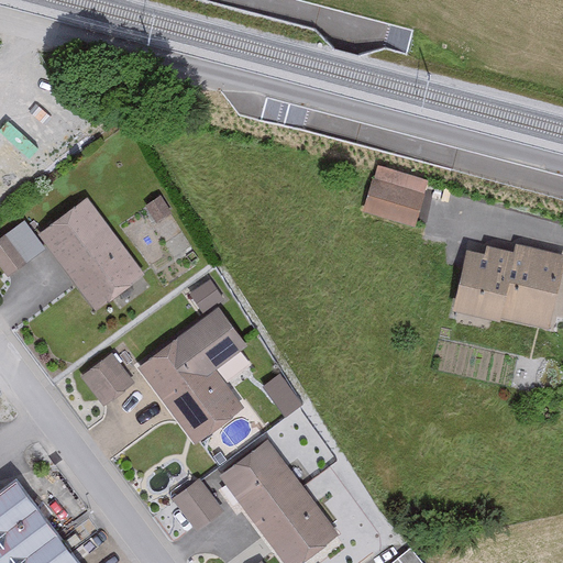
[(431,191),(374,177),(364,216),(421,230),(431,191)]
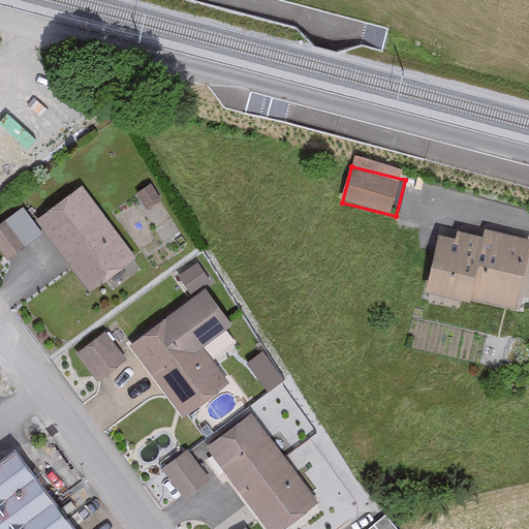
[(85,185),(34,220),(86,293),(136,258),(85,185)]
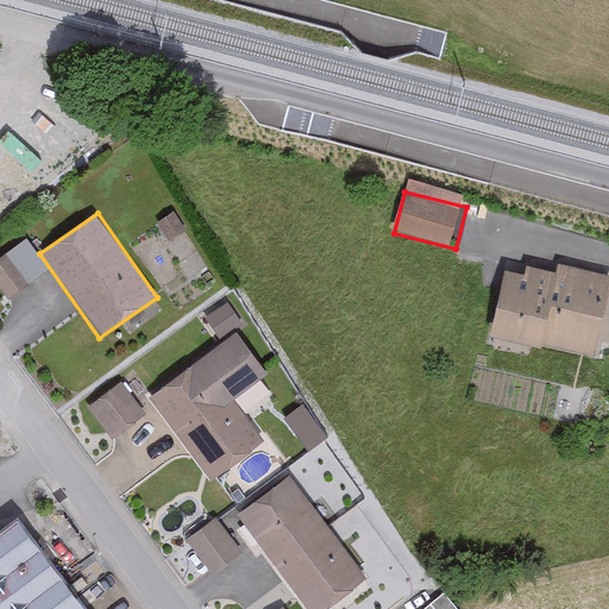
[(531,275),(503,270),(491,333),(607,355),(608,339),(608,274),(565,267),(564,272),(532,267),(531,275)]
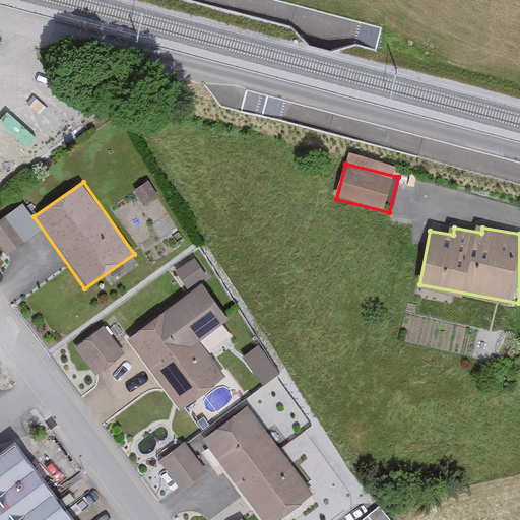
[(203,277),(194,265),(184,272),(193,285),(203,277)]
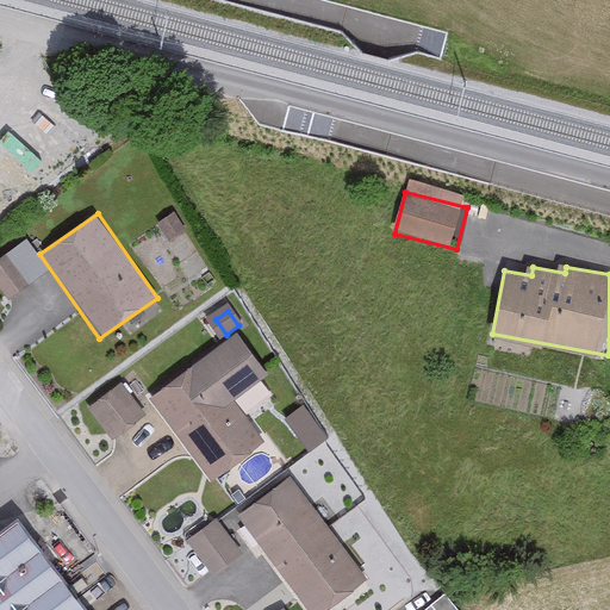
[(267,377),(241,342),(157,406),(221,487),(271,448),(235,402),(267,377)]
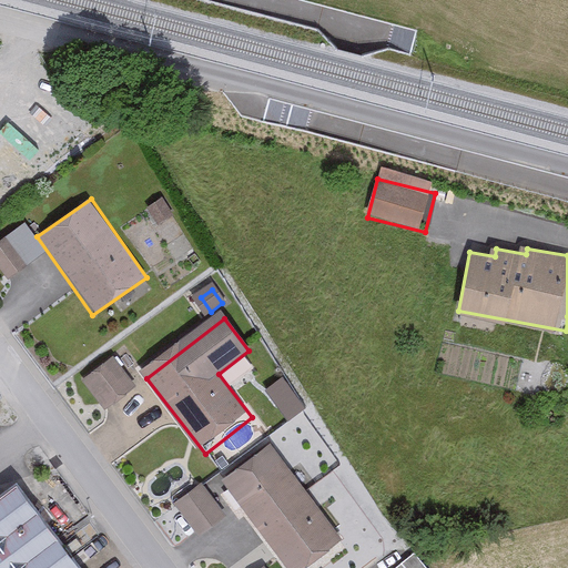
[(133,388),(112,361),(83,383),(104,411),(133,388)]
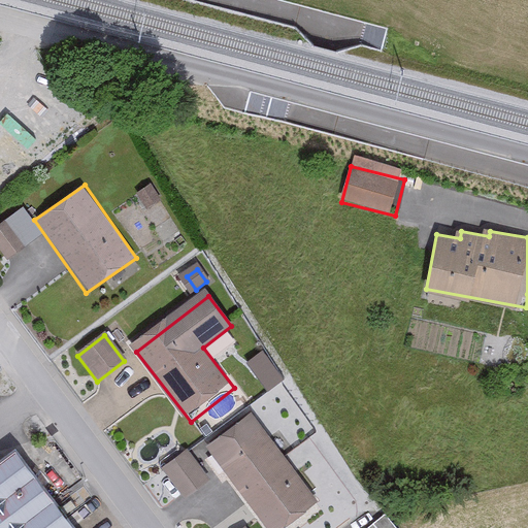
[(262,345),(246,357),(268,386),(284,374),(262,345)]
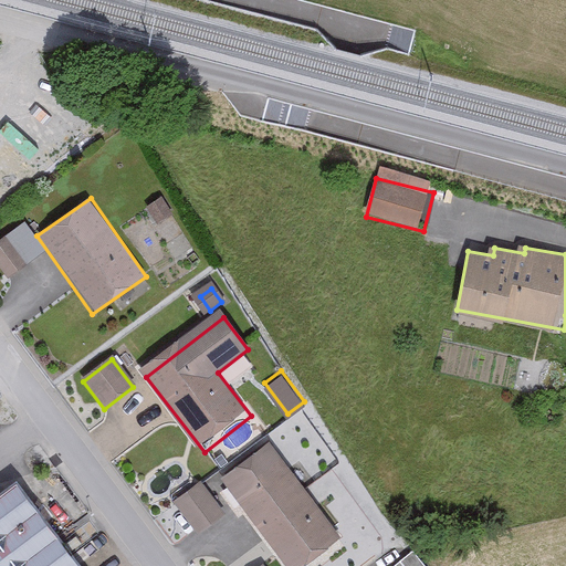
[(271,444),(221,483),(285,565),(302,565),(342,535),(271,444)]
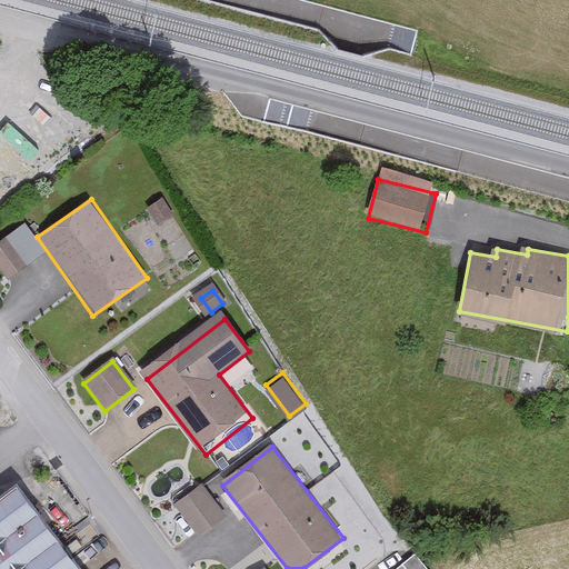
[(89,568),(29,487),(0,507),(0,568),(89,568)]
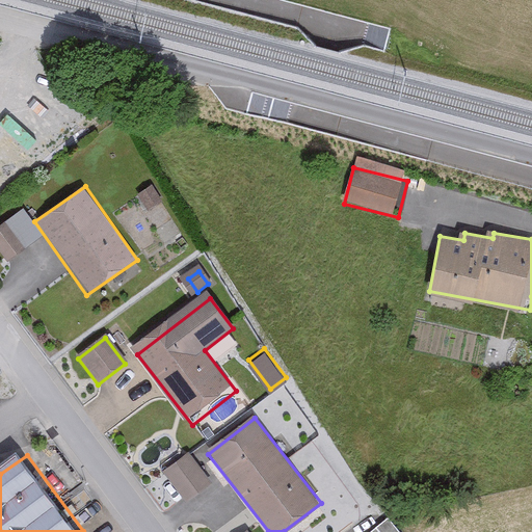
[(207,481),(189,457),(165,474),(184,499),(207,481)]
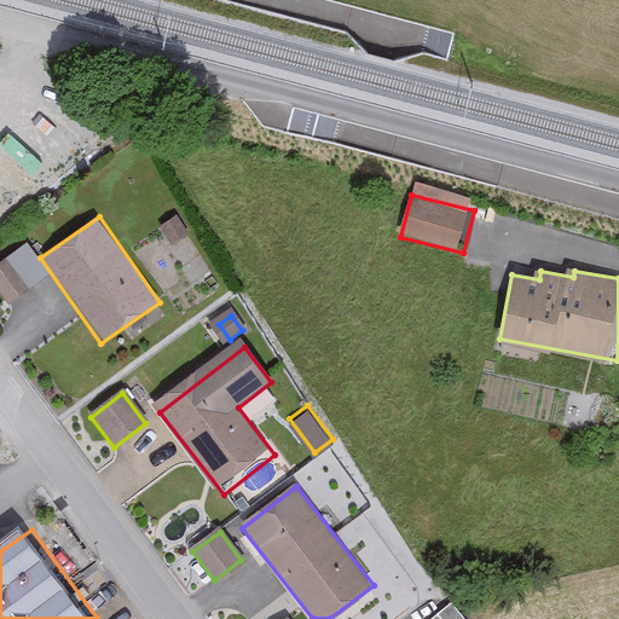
[(469,618),(452,597),(423,618),(469,618)]
